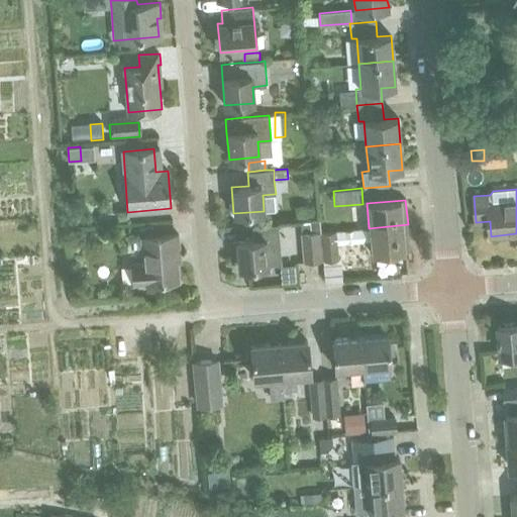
[(125,211),(116,211),(117,222),(125,221),(125,211)]
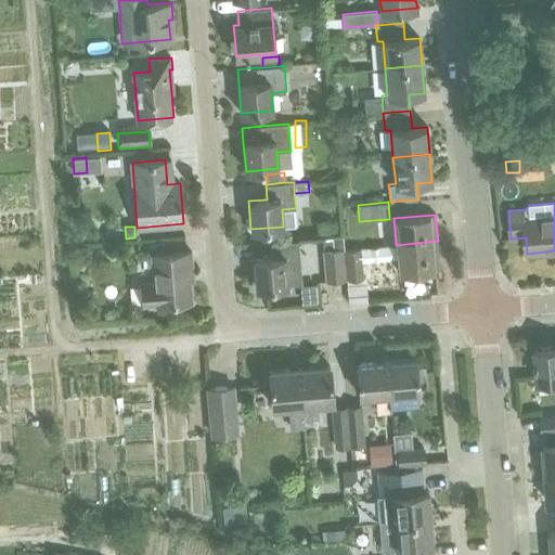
[(346,280),(344,249),(343,236),(325,237),(326,249),(328,282),(346,280)]
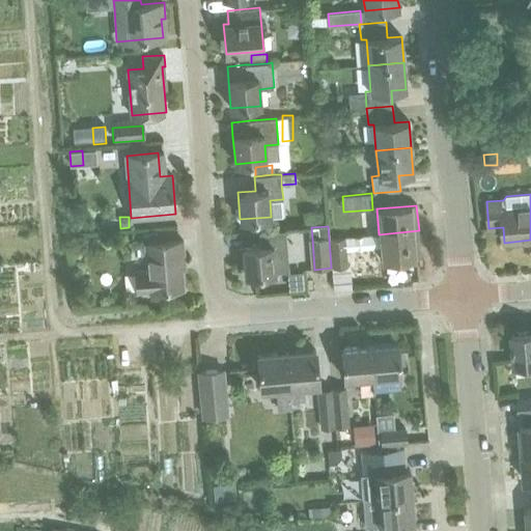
[(288,272),(287,255),(285,230),(258,232),(259,247),(242,248),(245,275),(275,273),(286,272),(288,272)]
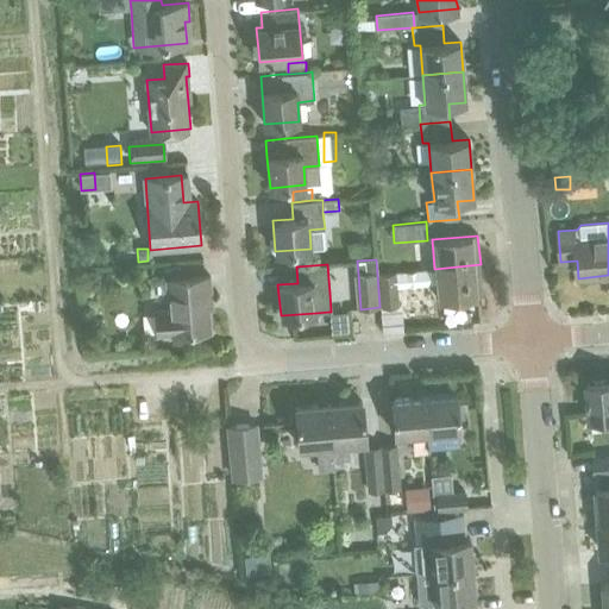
[(434,269),(395,272),(396,287),(435,283),(437,300),(483,296),(481,264),(434,269)]
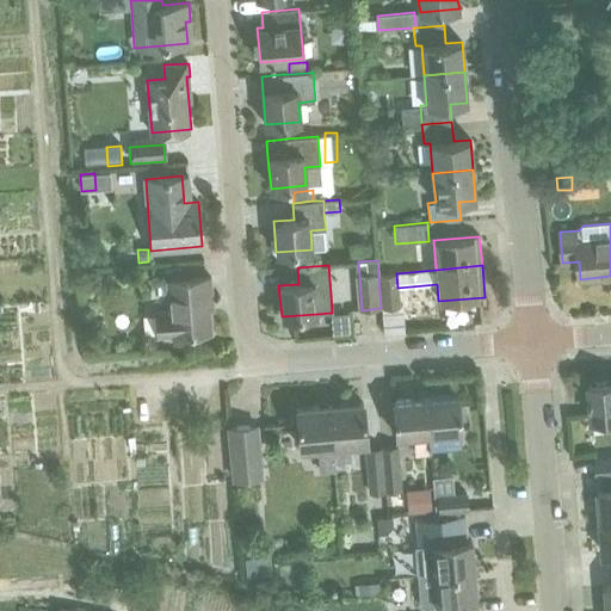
[(378,275),(381,308),(383,333),(403,332),(402,307),(399,307),(396,273),(378,275)]
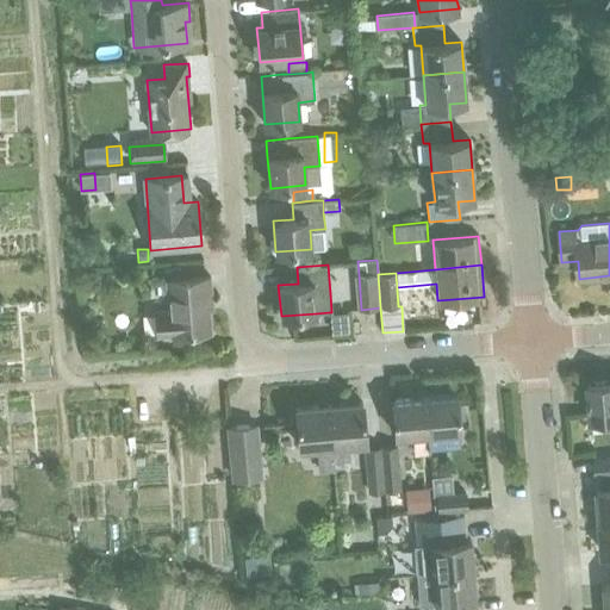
[(168,280),(172,321),(154,322),(155,340),(170,338),(170,349),(190,348),(188,332),(210,331),(207,299),(212,299),(211,277),(168,280)]
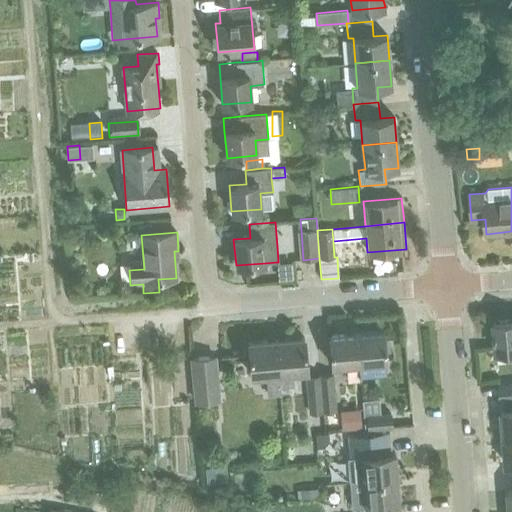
[(278,262),(276,262),(277,279),(292,278),(291,261),(278,262)]
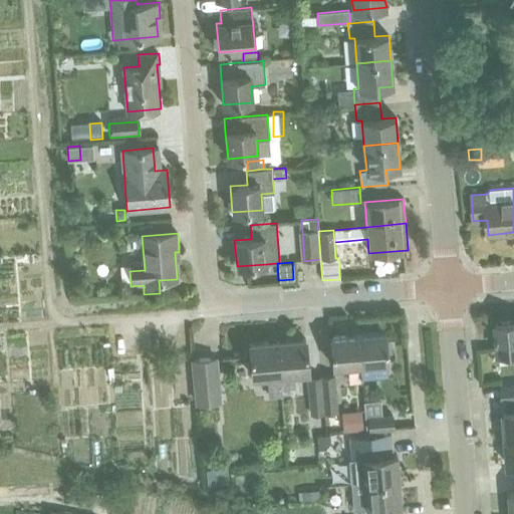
[(513,321),(496,324),(498,352),(513,351),(513,321)]
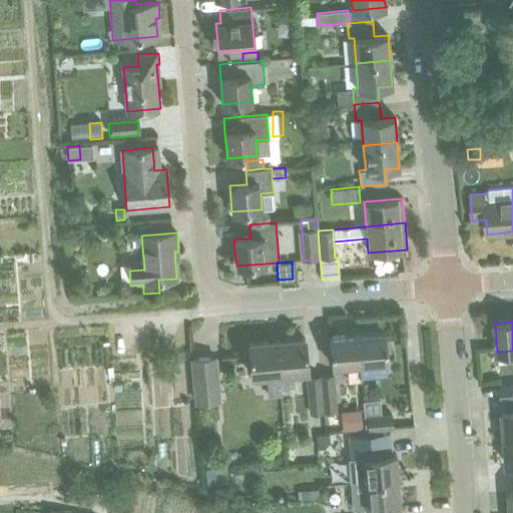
[(385,331),(357,333),(360,364),(361,376),(386,374),(385,361),(387,361),(385,331)]
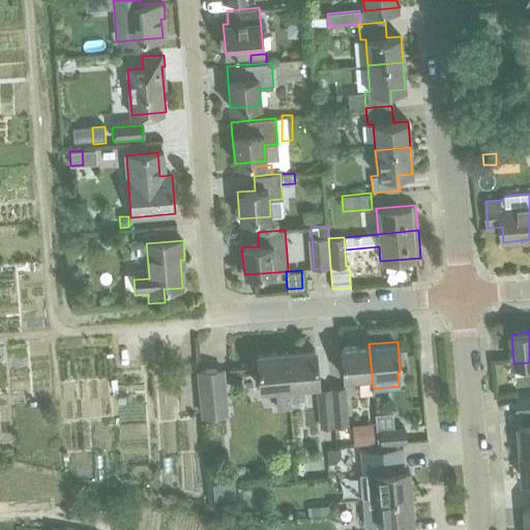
[(372,376),(369,344),(342,347),(344,378),(372,376)]
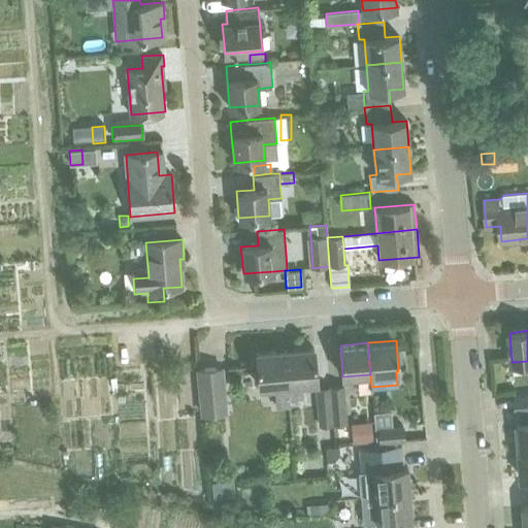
[(314,348),(285,351),(289,396),(301,395),(300,383),(317,381),(314,348)]
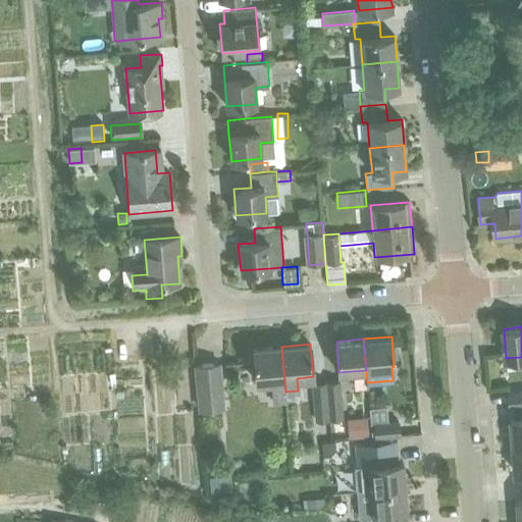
[(281,347),(254,349),(256,381),(272,380),(273,402),(286,401),(285,393),(285,392),(281,347)]
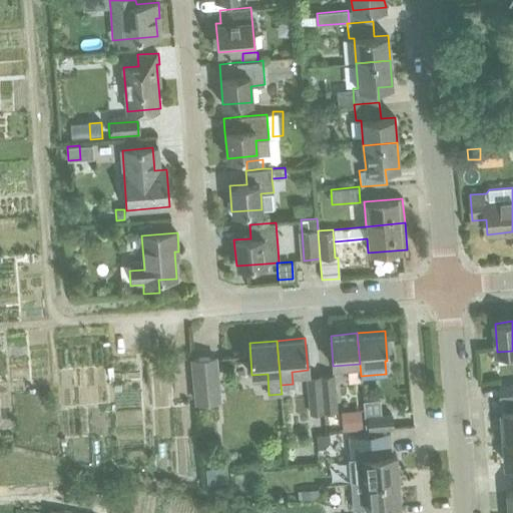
[(214,356),(193,358),(197,402),(218,400),(215,359),(214,356)]
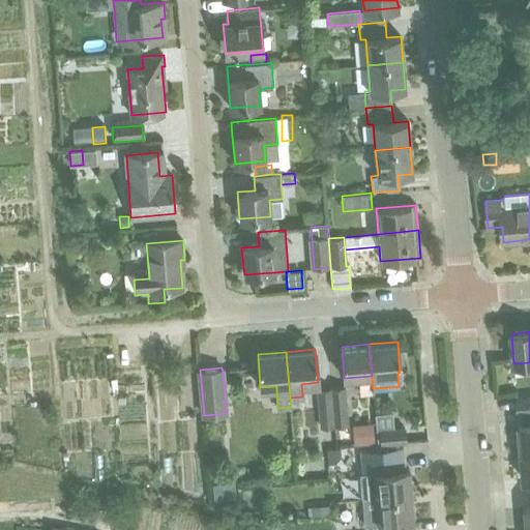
[(345,387),(331,388),(334,425),(348,424),(345,387)]
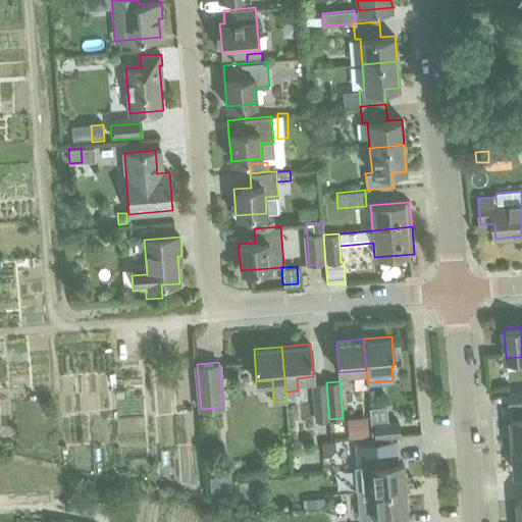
[(329,419),(326,382),(312,384),(315,421),(329,419)]
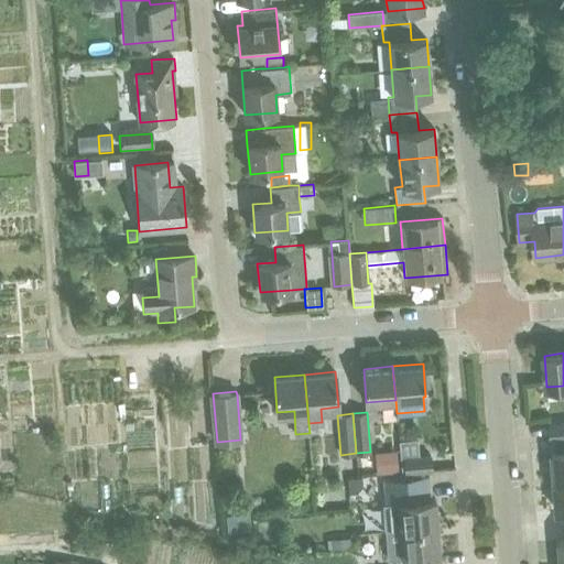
[(563,420),(545,422),(546,438),(563,436),(563,420)]
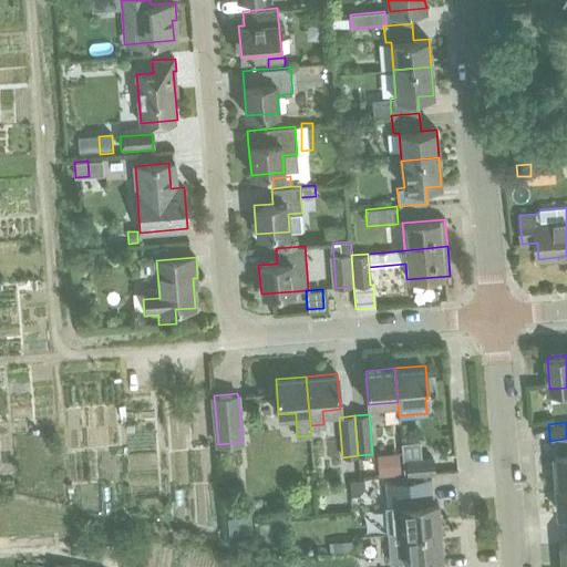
[(566,453),(555,455),(558,484),(566,483),(566,453)]
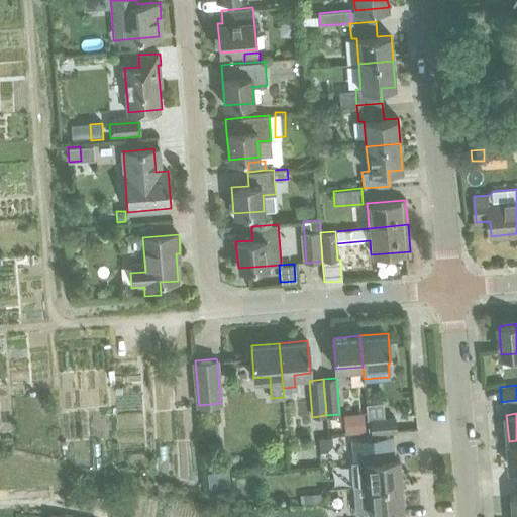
[(395,417),(371,419),(372,432),(382,431),(396,430),(395,417)]
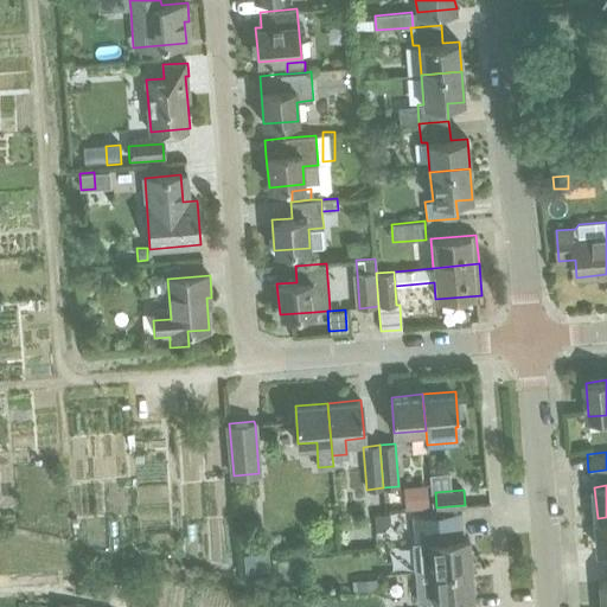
[(429,491),(411,492),(413,510),(430,509),(429,491)]
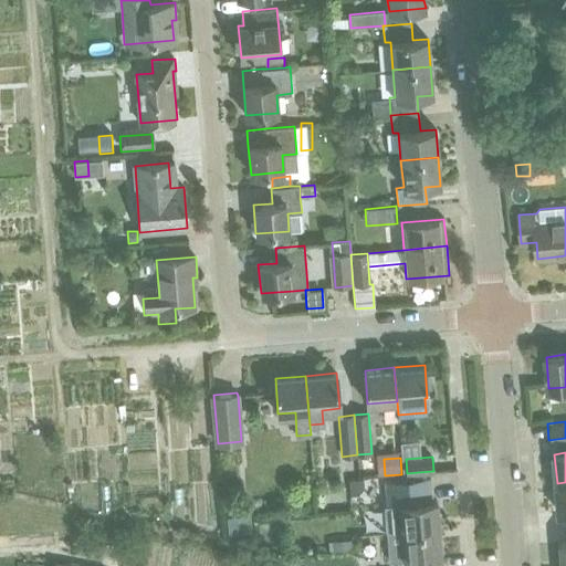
[(387,502),(384,503),(387,533),(439,528),(436,501),(432,501),(430,474),(418,475),(385,478),(386,492),(387,502)]
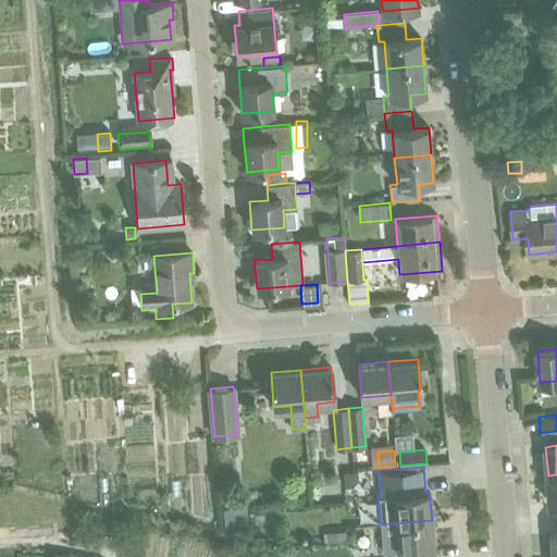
[(357,470),(343,471),(345,485),(353,484),(358,478),(357,470)]
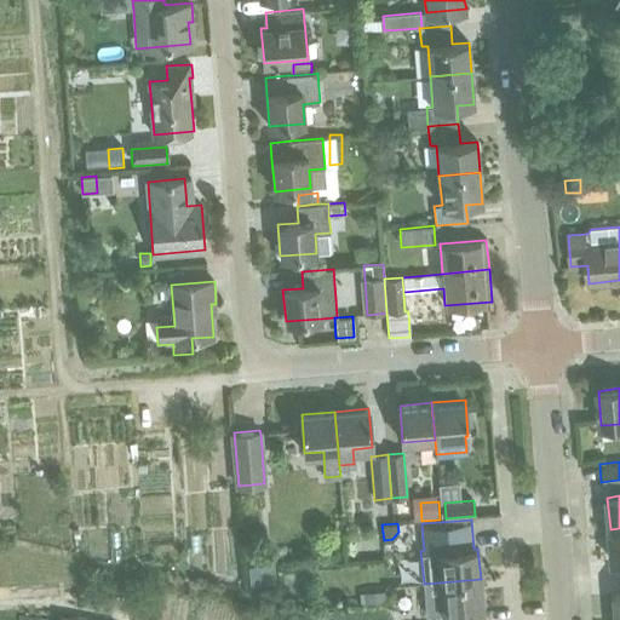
[(124,575),(121,596),(133,597),(136,578),(124,575)]
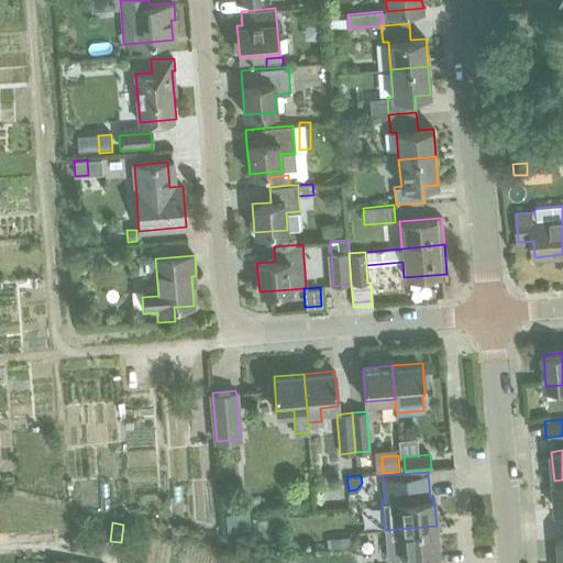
[(437,526),(385,530),(387,558),(395,558),(395,562),(423,562),(423,555),(439,554),(437,526)]
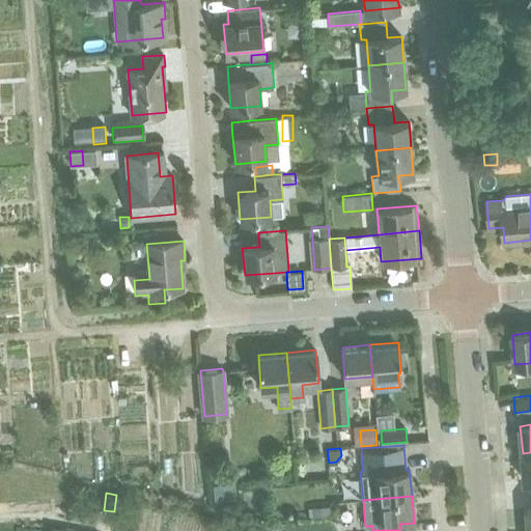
[(329,514),(328,503),(307,505),(308,516),(329,514)]
